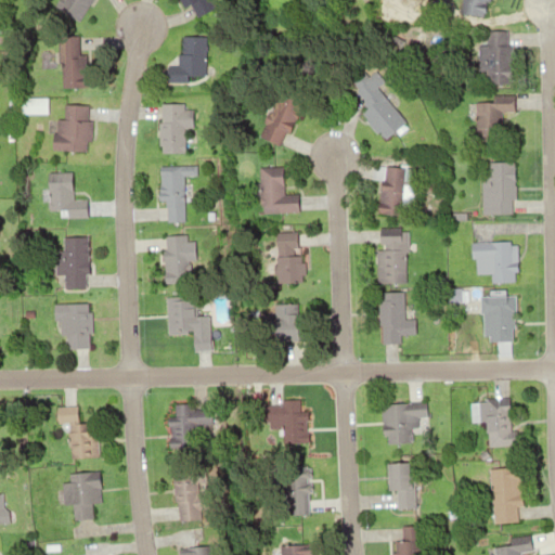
[(61,0),(91,0),(78,22),(56,8),(61,0)]
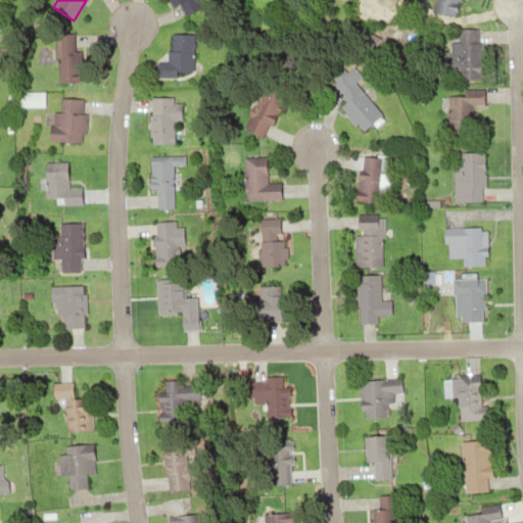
[(197,0),(201,6),(184,17),(173,0),(197,0)]
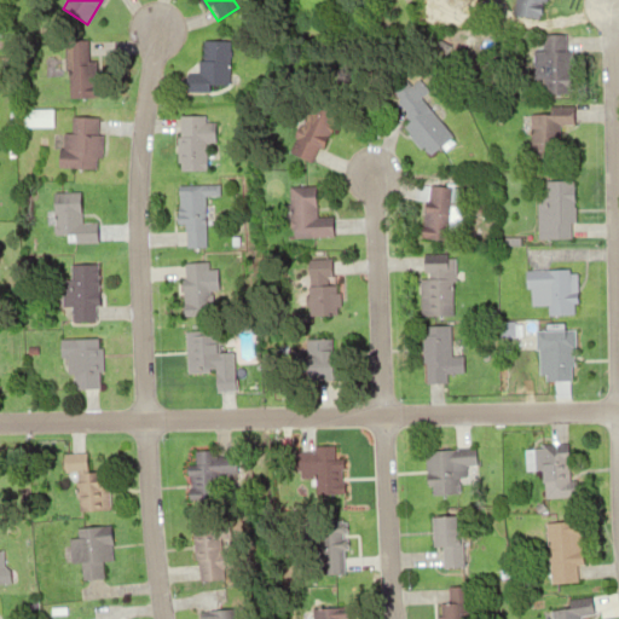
[(545,10),(545,0),(516,0),(516,7),(545,10)]
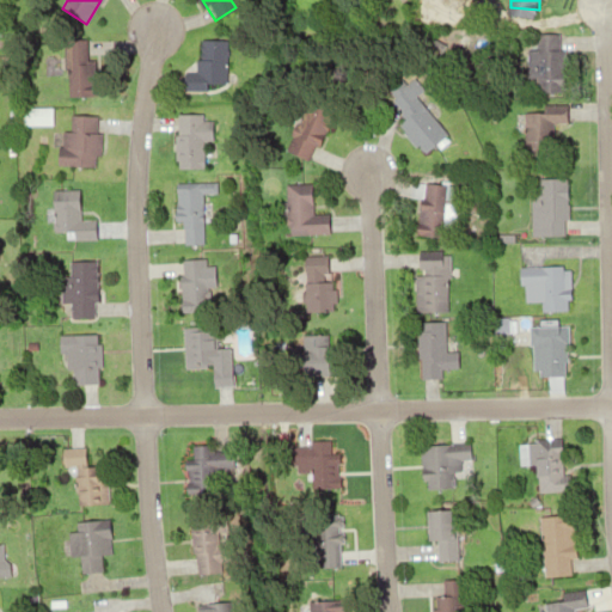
[(533,38),(564,37),(565,90),(534,91),(533,38)]
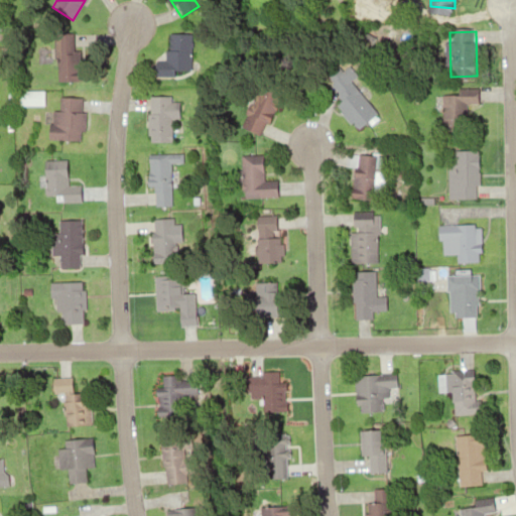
[(167,35),(190,35),(191,69),(168,69),(167,35)]
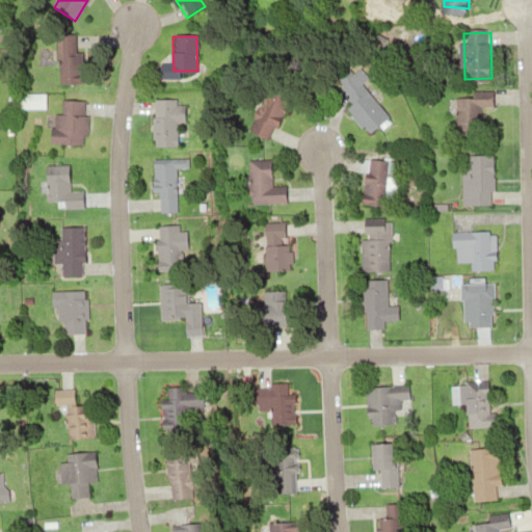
[(54,42),(76,41),(78,82),(56,83),(54,42)]
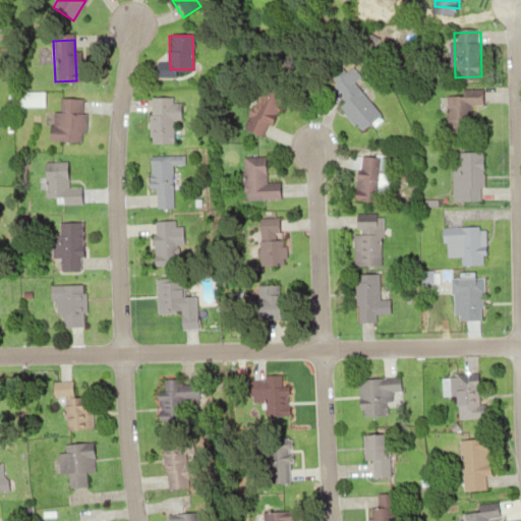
[(348,78),(379,114),(358,130),(329,95),(348,78)]
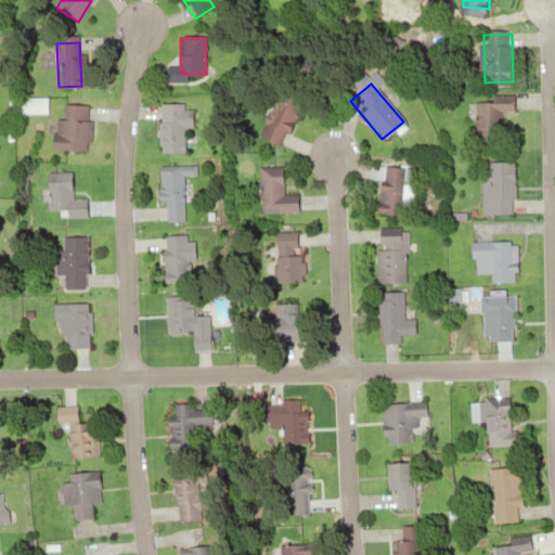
[(278,92),(301,102),(284,145),(259,136),(278,92)]
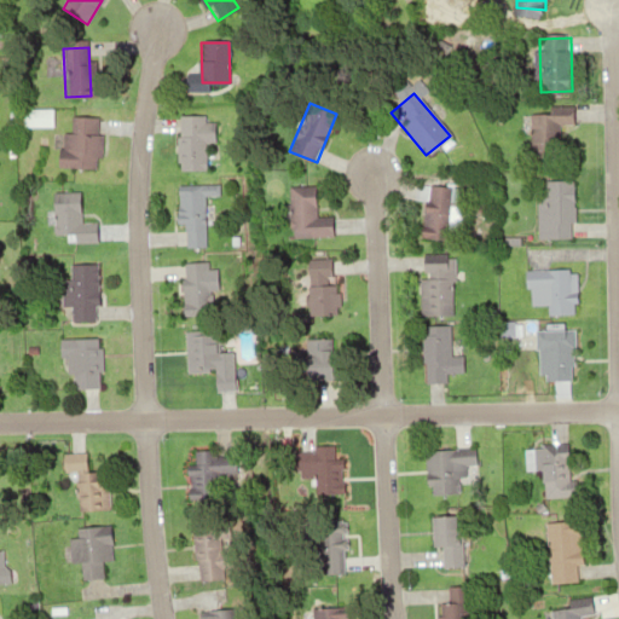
[(22,109),(51,110),(50,131),(21,128),(22,109)]
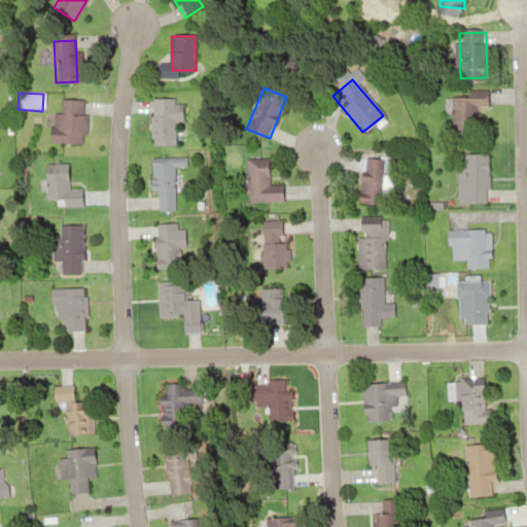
[(451,98),(477,99),(475,136),(449,134),(451,98)]
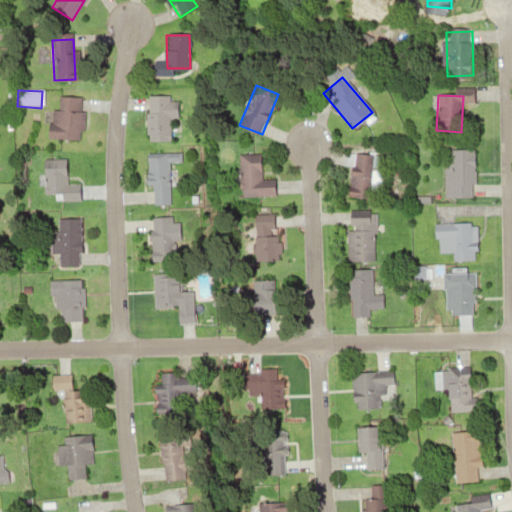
[(56,97),(80,98),(78,138),(54,137),(56,97)]
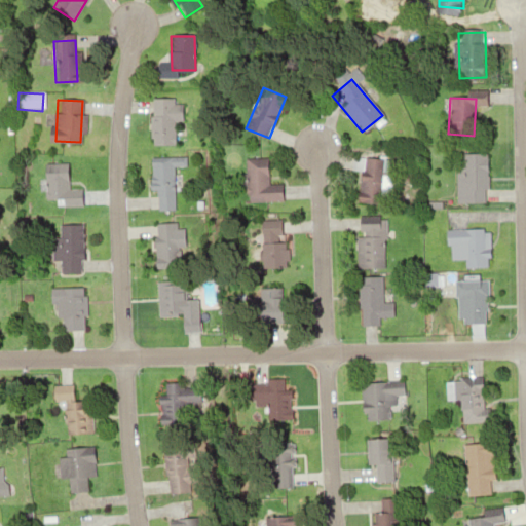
[(149,100),(174,100),(174,142),(149,142),(149,100)]
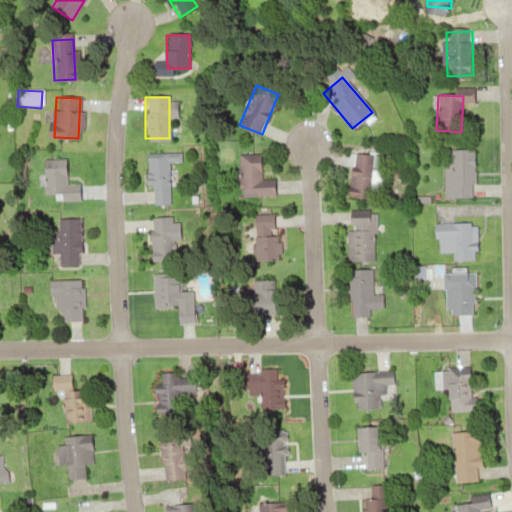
[(450,152),(474,151),(475,192),(451,193),(450,152)]
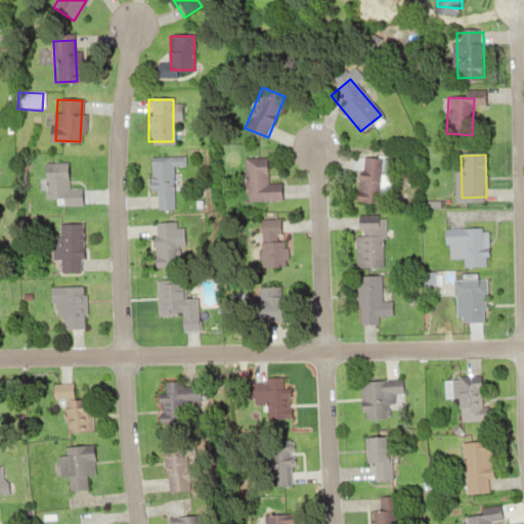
[(149,159),(171,157),(174,205),(153,206),(149,159)]
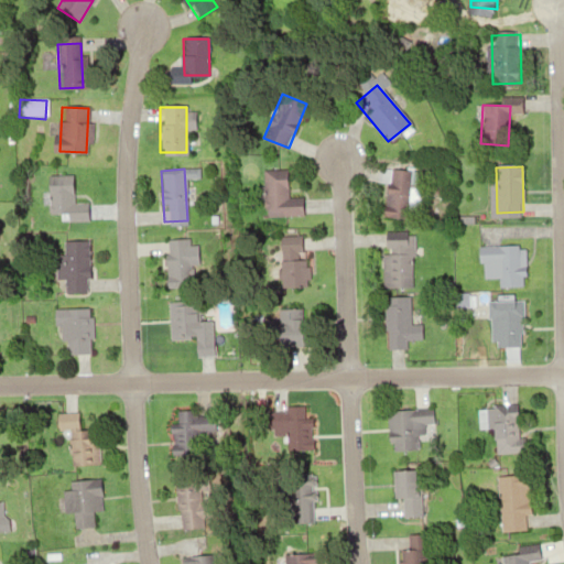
[(389,170),(412,173),(408,217),(384,215),(389,170)]
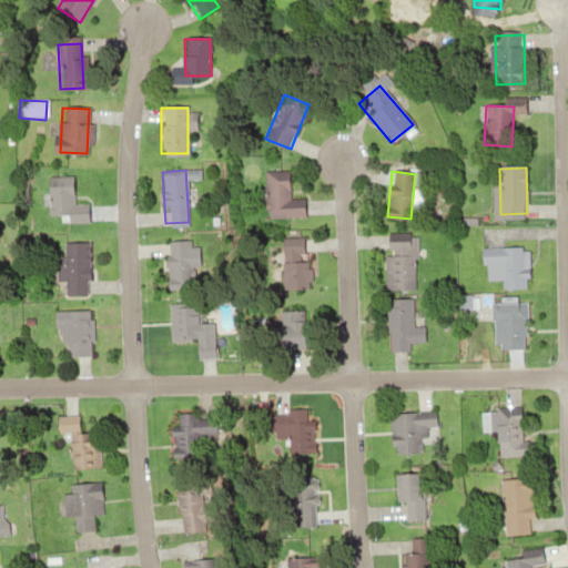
[(265,173),(292,172),(293,216),(266,217),(265,173)]
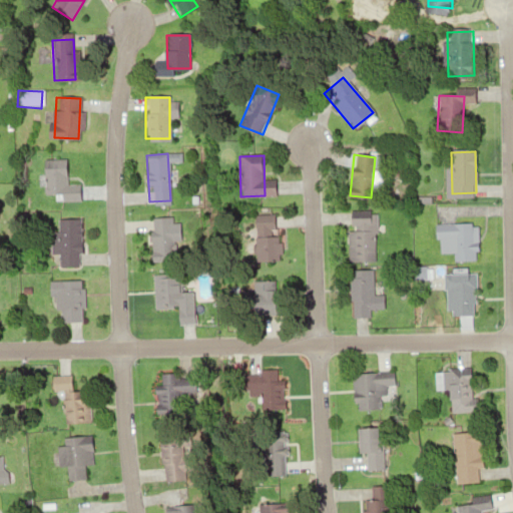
[(45,158),(70,159),(69,191),(44,191),(45,158)]
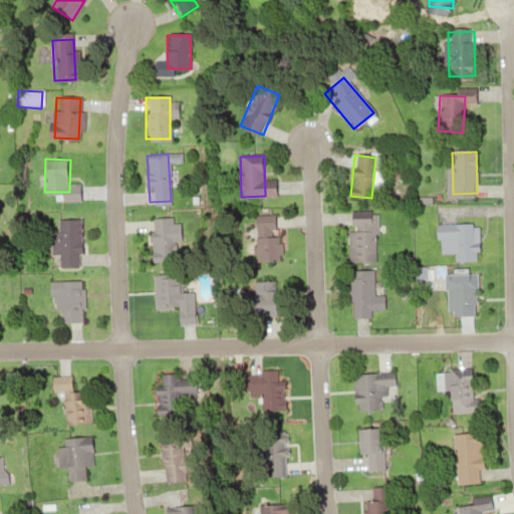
[(346,214),(370,213),(372,260),(348,261),(346,214)]
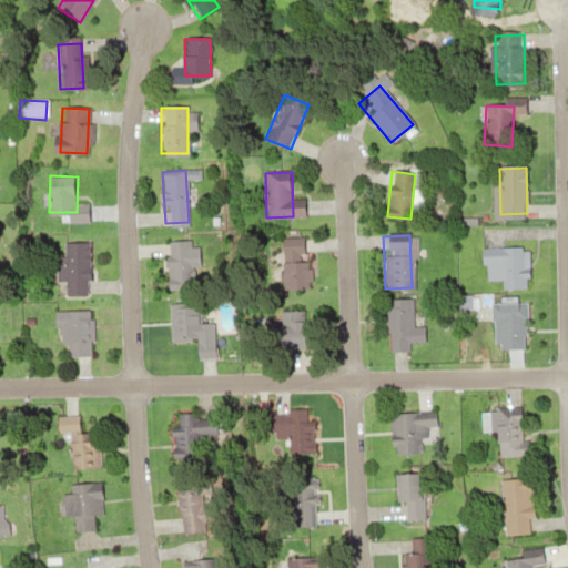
[(164,242),(190,241),(192,287),(166,288),(164,242)]
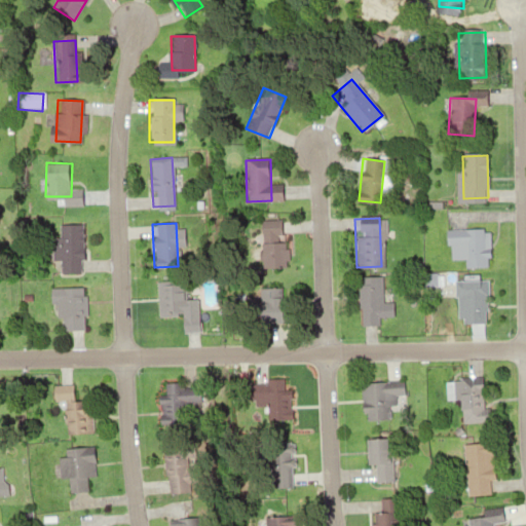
[(57,226),(78,225),(79,271),(58,271),(57,226)]
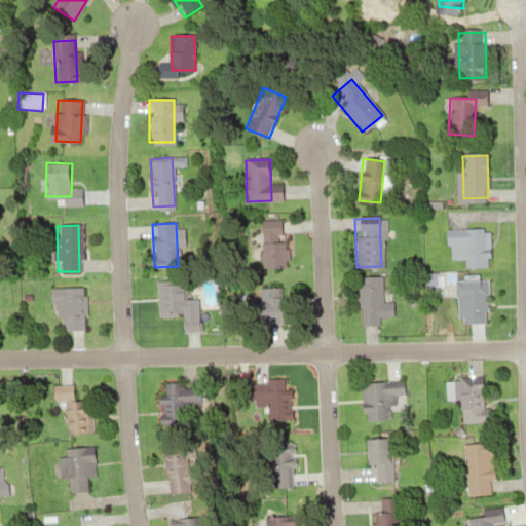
[(262,228),(286,228),(286,265),(262,265),(262,228)]
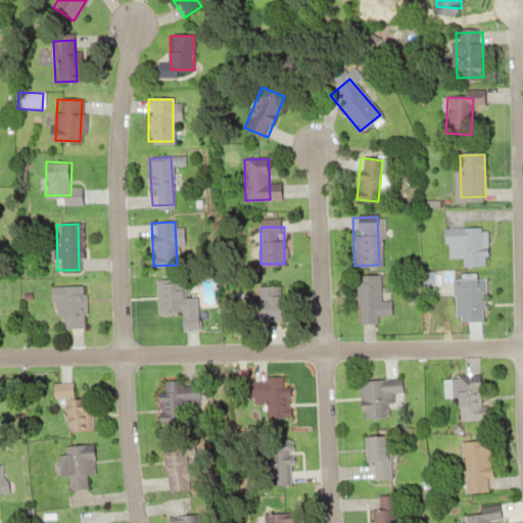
[(458,228),(483,227),(485,262),(461,263),(458,228)]
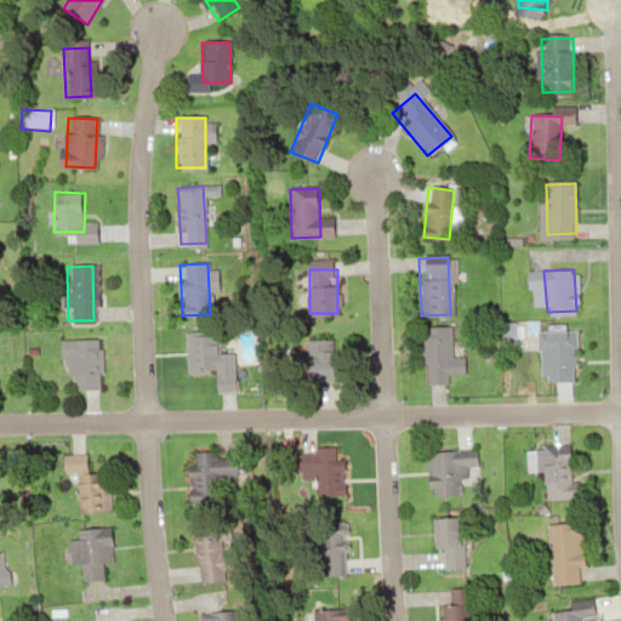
[(421,325),(450,324),(455,383),(425,385),(421,325)]
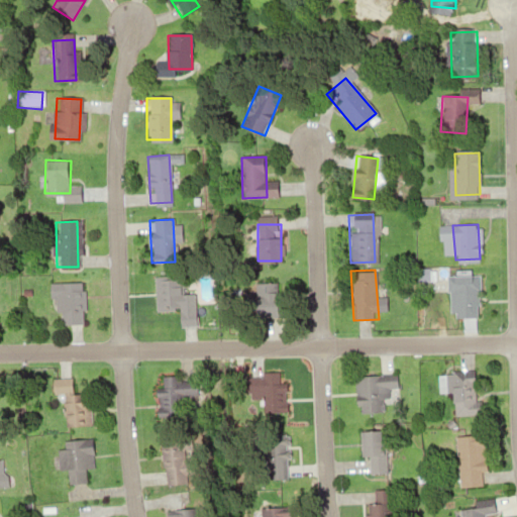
[(448,274),(480,274),(479,315),(447,314),(448,274)]
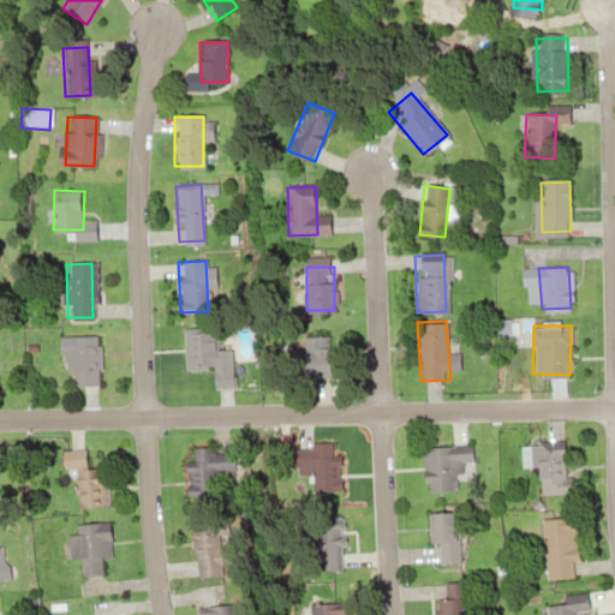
[(183,329),(216,328),(219,368),(185,370),(183,329)]
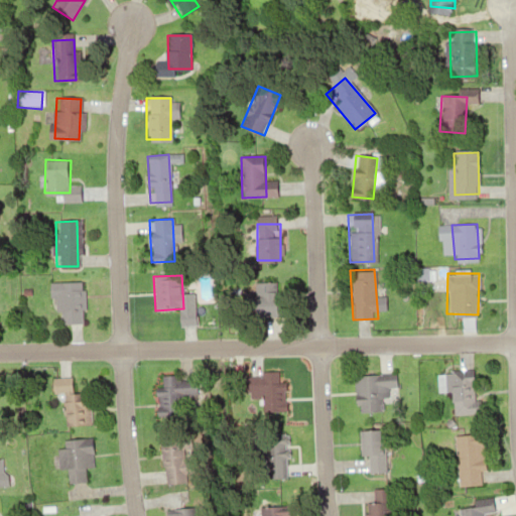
[(47,281),(83,281),(83,308),(47,308),(47,281)]
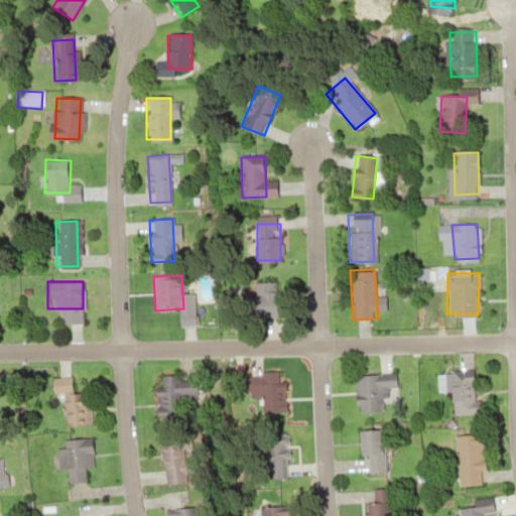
[(252,283),(280,282),(280,318),(253,318),(252,283)]
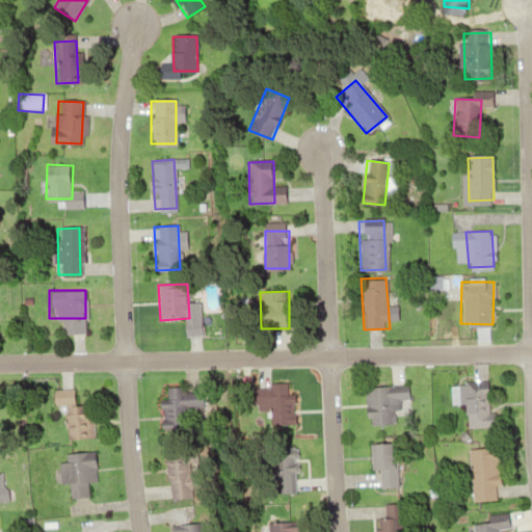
[(463,383),(487,382),(489,425),(466,426),(463,383)]
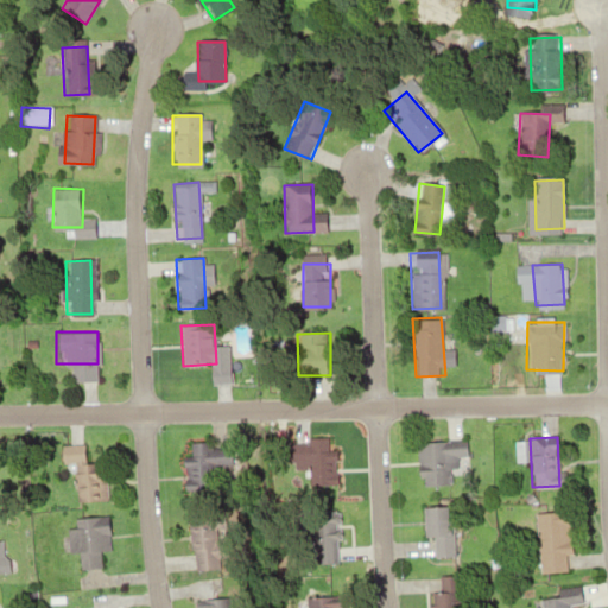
[(306,439),(328,438),(329,482),(308,483),(306,439)]
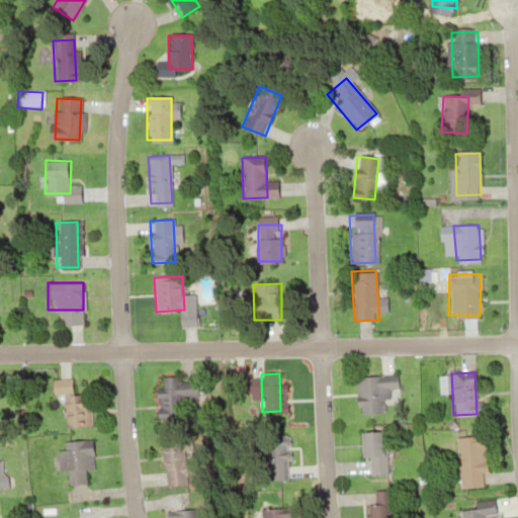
[(160,378),(183,376),(185,415),(162,417),(160,378)]
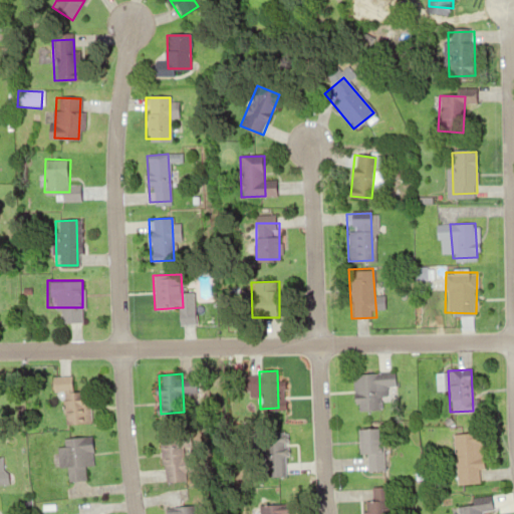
[(351,375),(376,373),(379,407),(354,409),(351,375)]
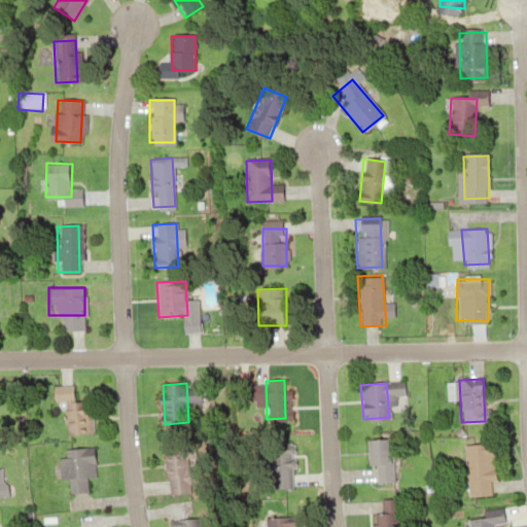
[(61,394),(86,393),(89,433),(63,434),(61,394)]
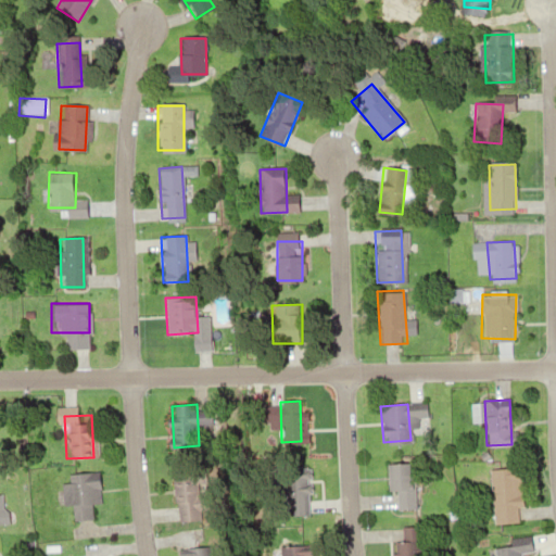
[(282,462),(303,462),(303,513),(282,513),(282,462)]
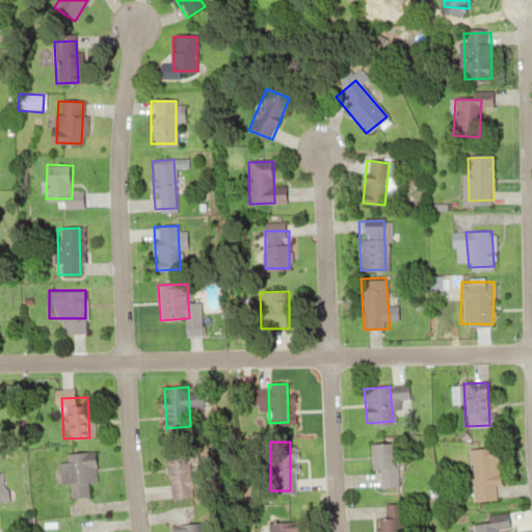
[(373,445),(396,444),(399,484),(376,486),(373,445)]
